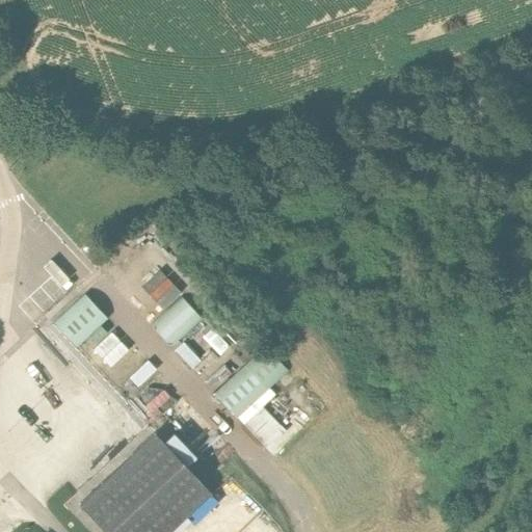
[(175,287),(157,303),(163,311),(182,294),(175,287)]
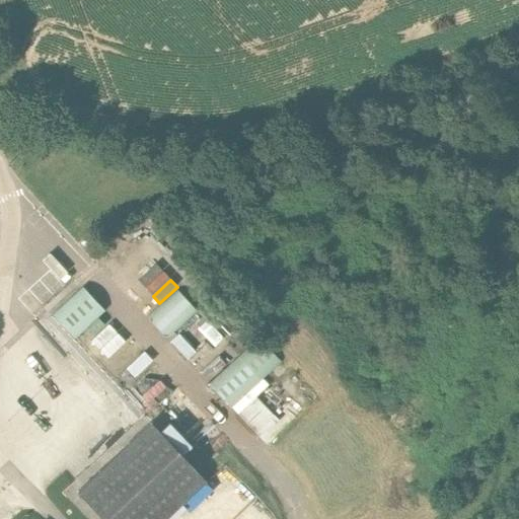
[(82,287),(52,314),(74,339),(103,310),(82,287)]
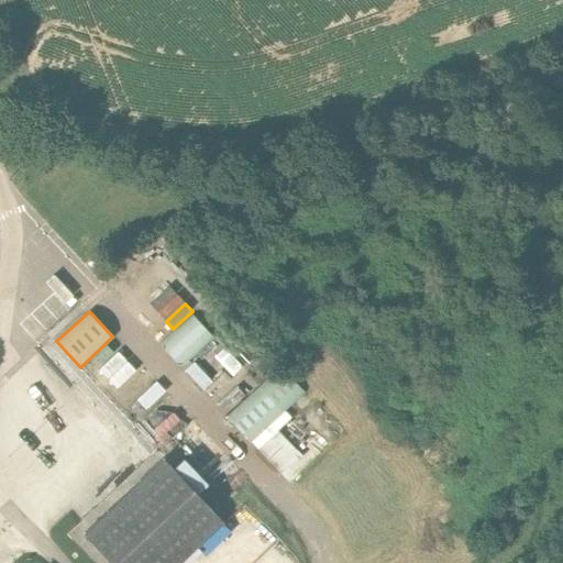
[(191,313),(159,343),(180,366),(213,338),(191,313)]
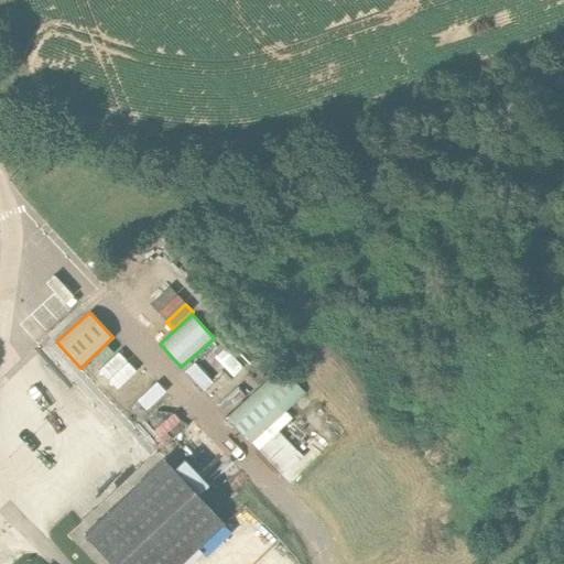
[(224,348),(214,357),(232,377),(241,367),(224,348)]
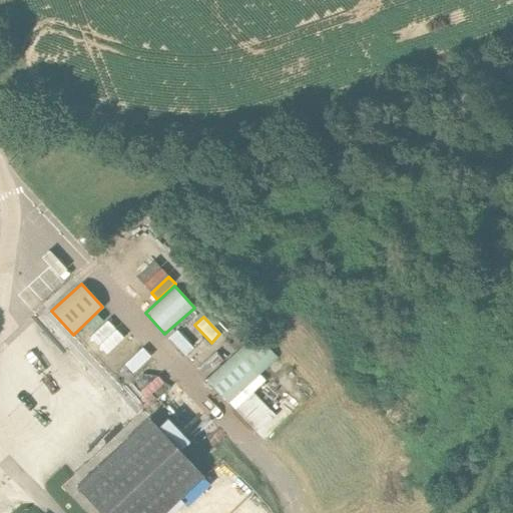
[(175,330),(167,338),(184,356),(186,354),(192,361),(209,345),(202,338),(201,339),(200,338),(192,346),(175,330)]
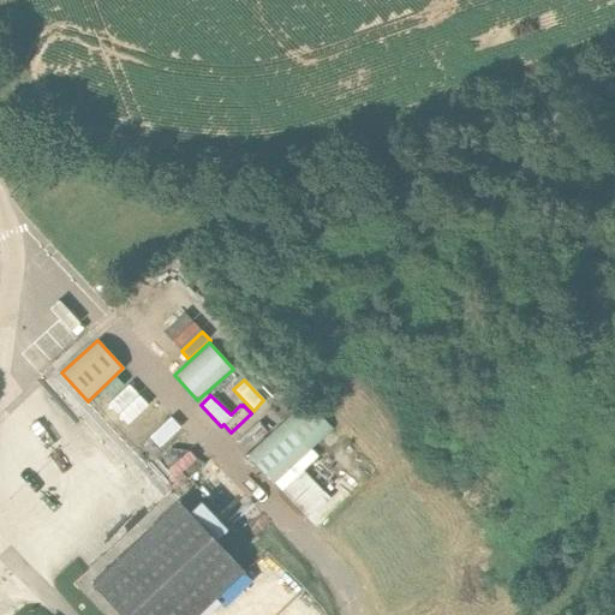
[(306,400),(246,454),(308,519),(344,483),(310,449),(332,429),(306,400)]
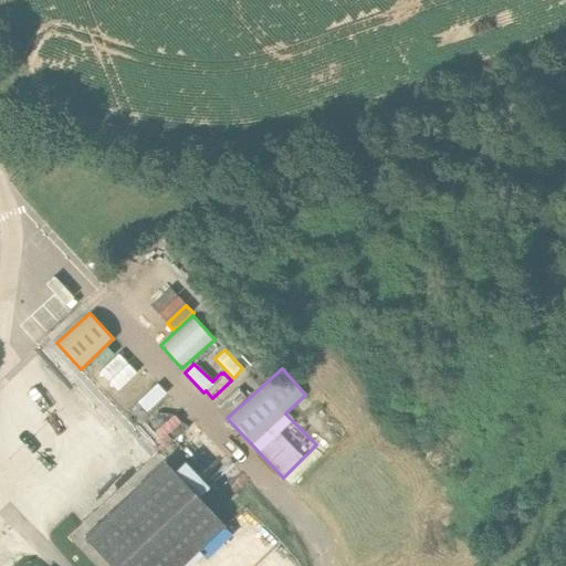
[(156,384),(136,402),(145,411),(165,392),(156,384)]
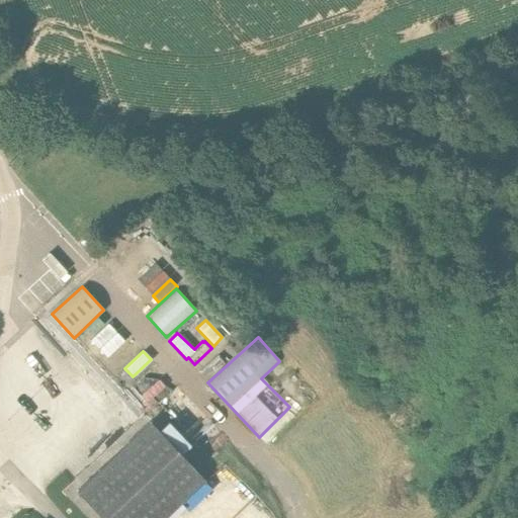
[(218,355),(199,371),(207,380),(226,363),(218,355)]
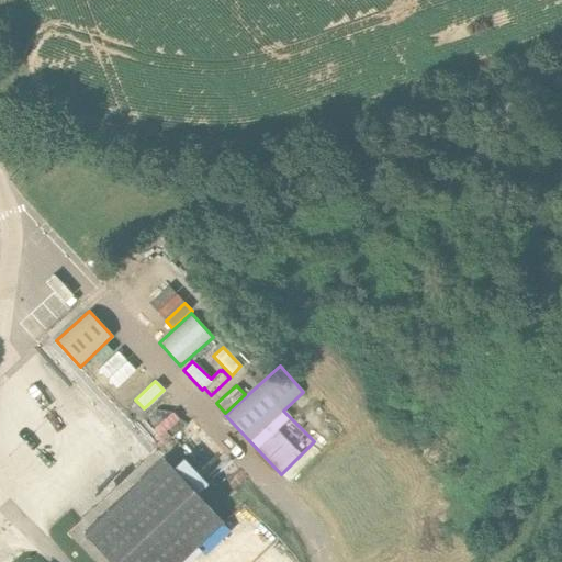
[(163,457),(83,532),(110,561),(189,561),(200,552),(203,555),(231,530),(222,523),(223,521),(163,457)]
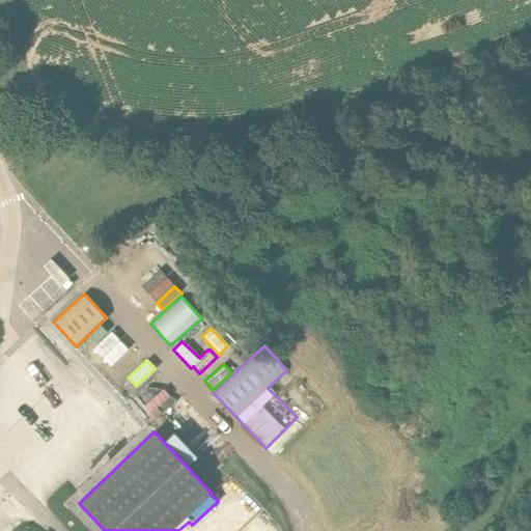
[(172,432),(164,441),(187,465),(195,457),(172,432)]
